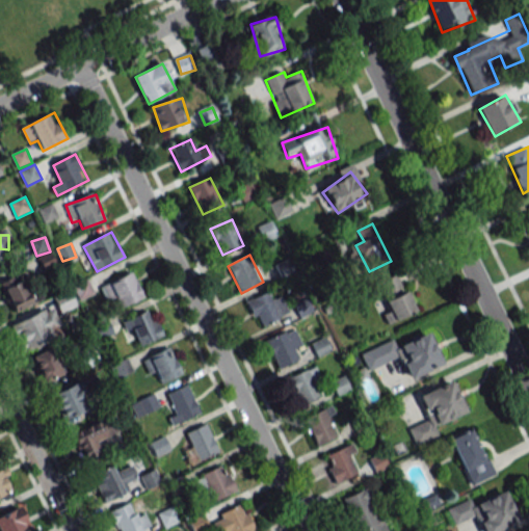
[(17,313),(37,303),(23,273),(2,284),(17,313)]
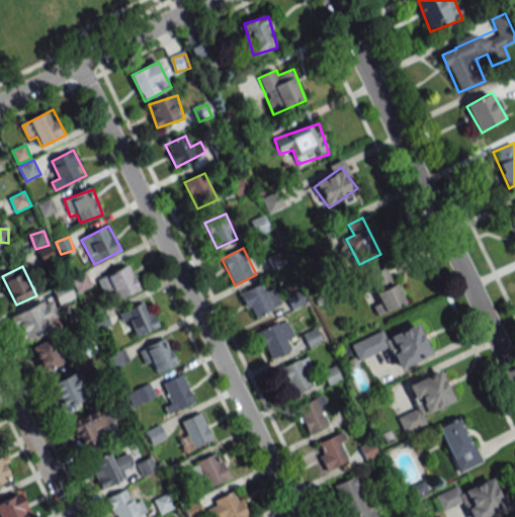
[(119,300),(141,290),(131,266),(100,279),(107,295),(115,291),(119,300)]
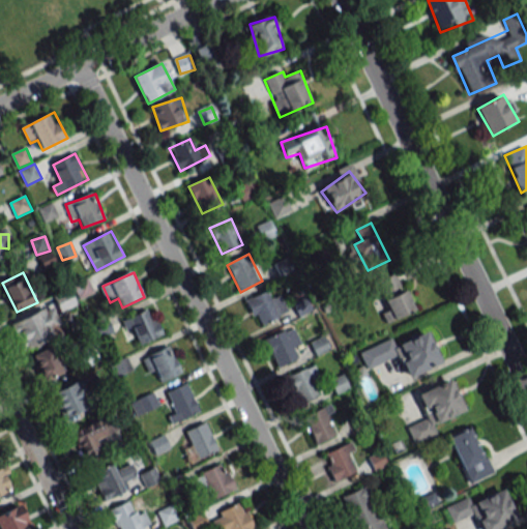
[(379,282),(387,301),(381,303),(388,322),(414,312),(400,274),(379,282)]
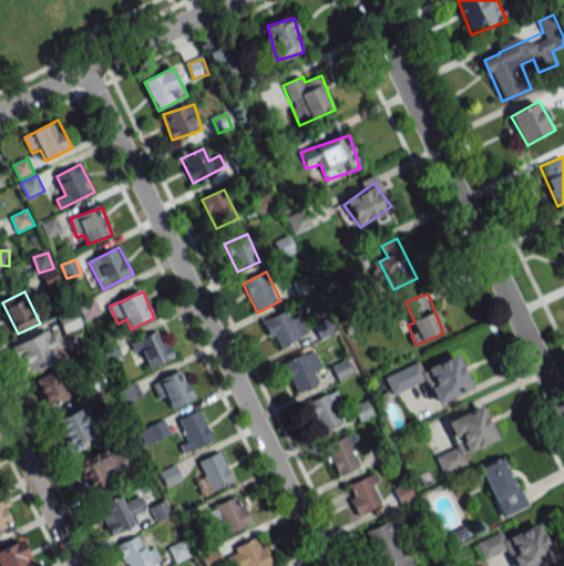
[(264,322),(278,350),(309,335),(300,317),(291,321),(287,311),(264,322)]
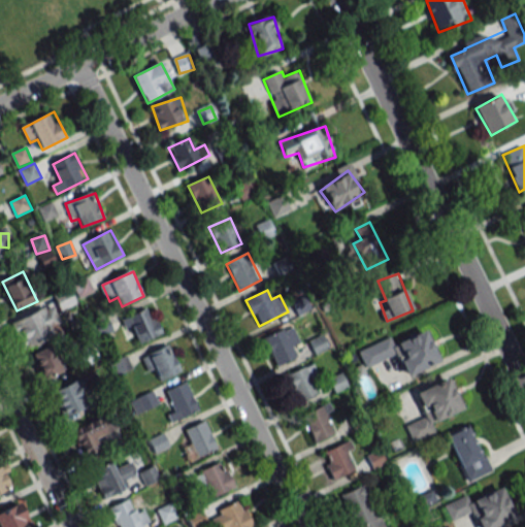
[(12,321),(22,349),(64,333),(55,306),(12,321)]
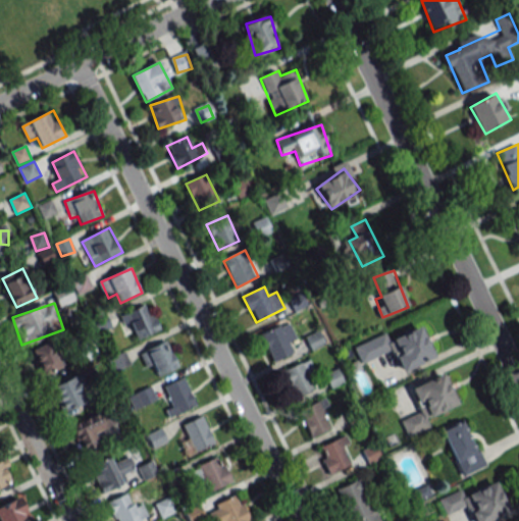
[(122,318),(137,343),(161,328),(147,303),(122,318)]
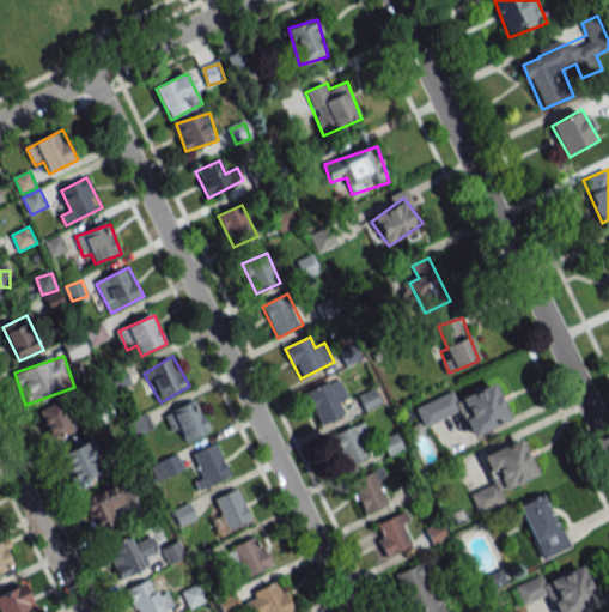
[(308,393),(322,425),(345,416),(340,403),(348,399),(340,380),(308,393)]
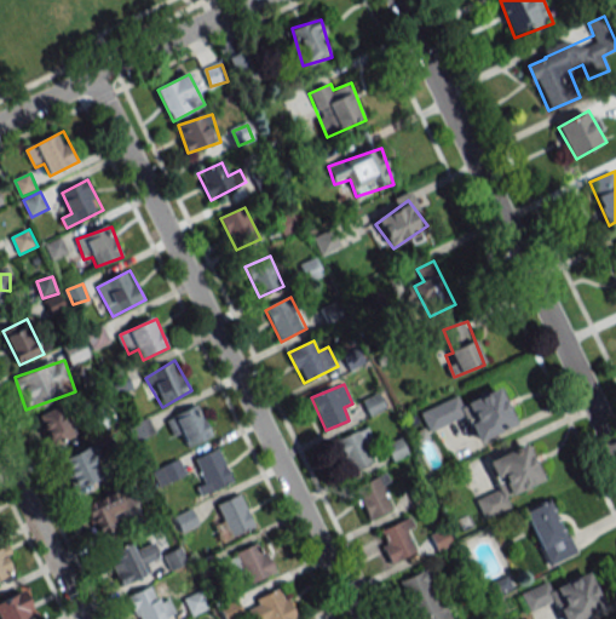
[(421,413),(430,433),(467,418),(478,442),(519,425),(502,388),(462,405),(460,396),(421,413)]
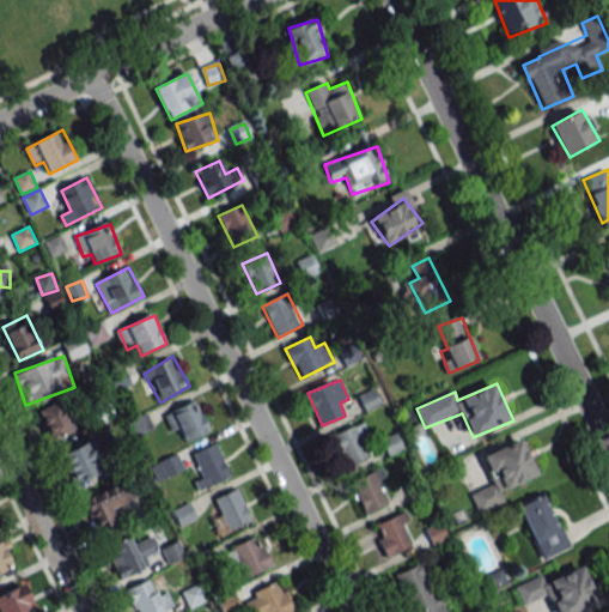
[(181,434),(184,442),(211,432),(199,401),(166,414),(175,436),(181,434)]
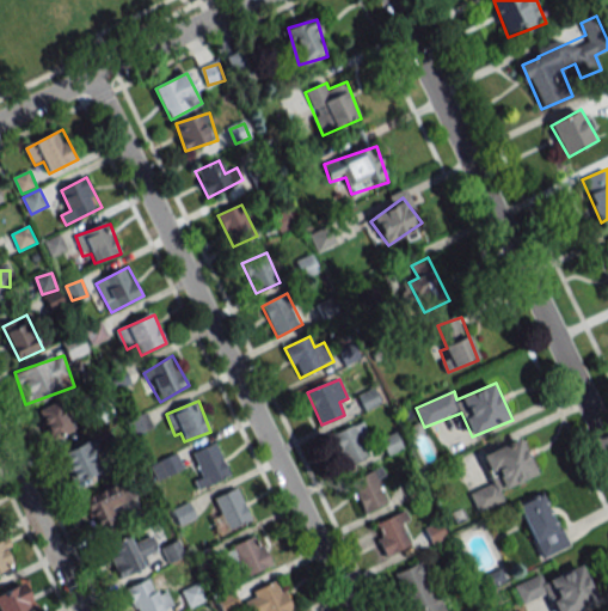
[(41,409),(49,439),(73,433),(65,403),(41,409)]
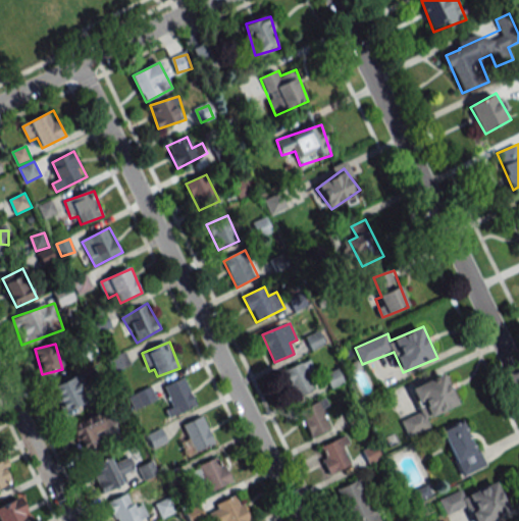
[(294,398),(314,389),(309,378),(316,375),(310,360),(282,372),(294,398)]
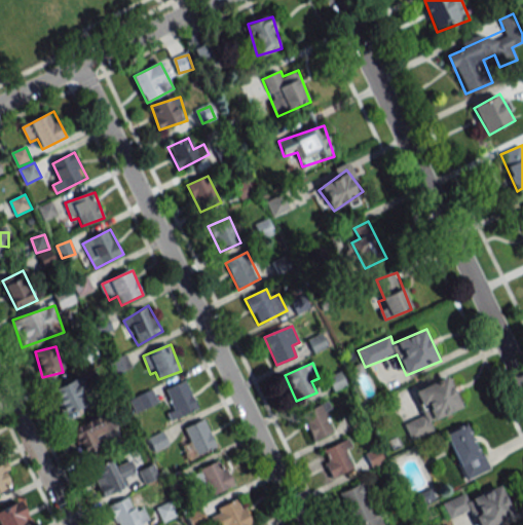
[(414,390),(424,416),(405,423),(412,442),(436,433),(432,420),(462,409),(450,376),(414,390)]
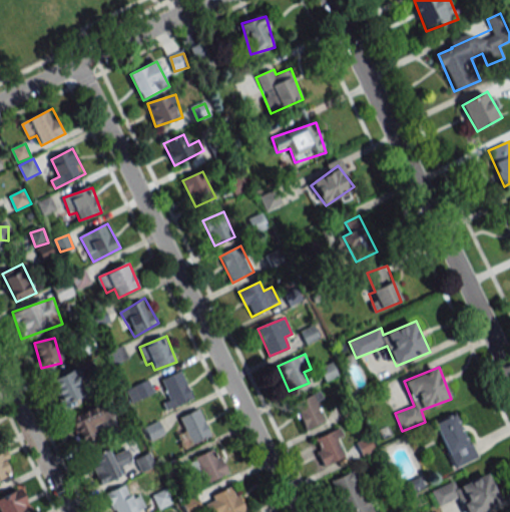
[(50,382),(62,406),(86,395),(74,370),(50,382)]
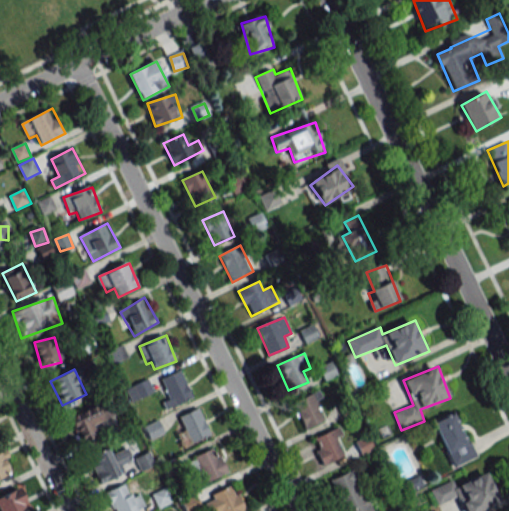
[(171,399),(164,403),(168,411),(194,397),(181,371),(162,380),(171,399)]
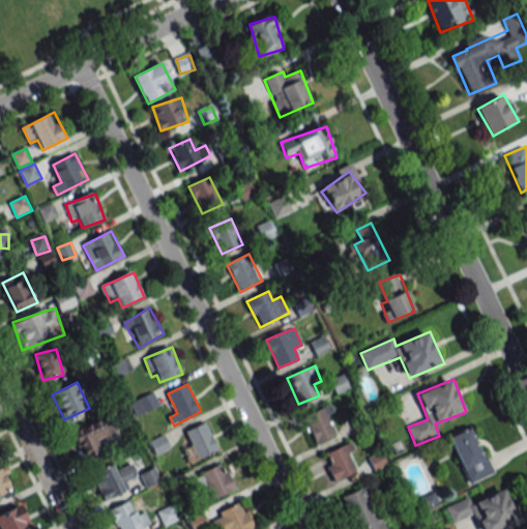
[(317,445),(337,435),(328,417),(334,414),(331,406),(304,418),(317,445)]
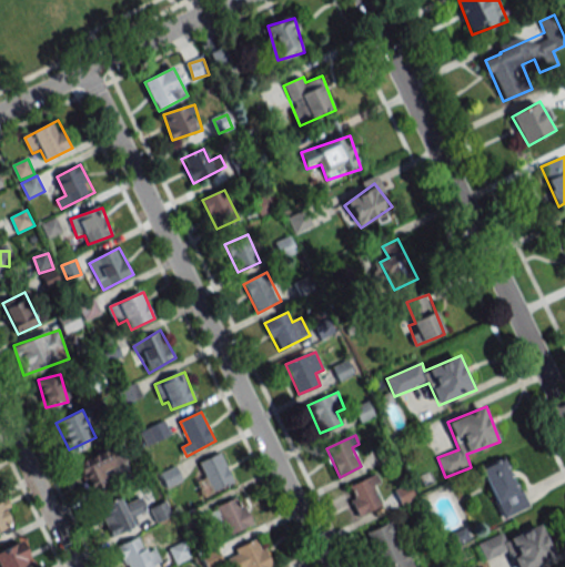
[(110,481),(106,474),(128,462),(119,445),(79,466),(92,490),(110,481)]
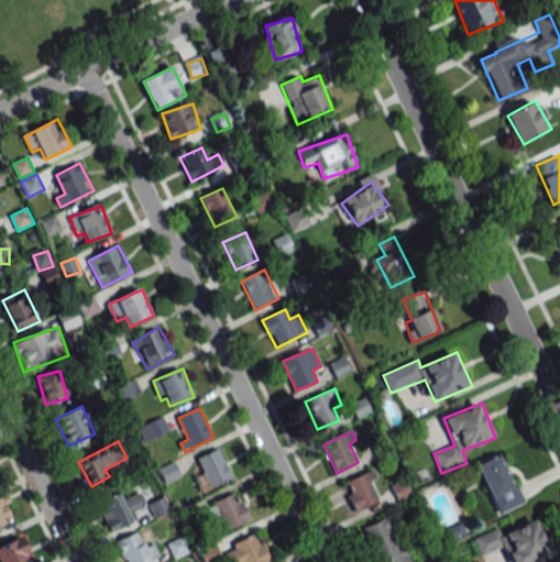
[(198,459),(205,474),(197,478),(204,492),(232,478),(219,450),(198,459)]
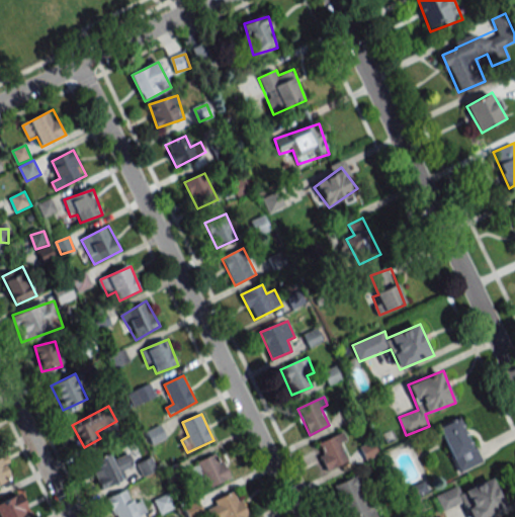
[(483,462),(461,418),(439,428),(460,474),(483,462)]
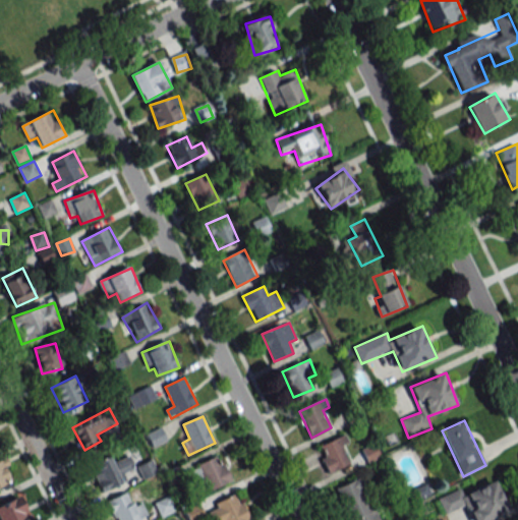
[(350,444),(346,435),(319,448),(331,474),(351,464),(343,447),(350,444)]
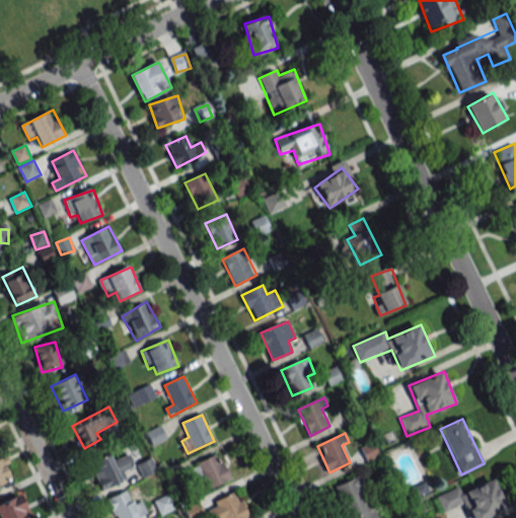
[(231,479),(220,454),(197,464),(208,490),(231,479)]
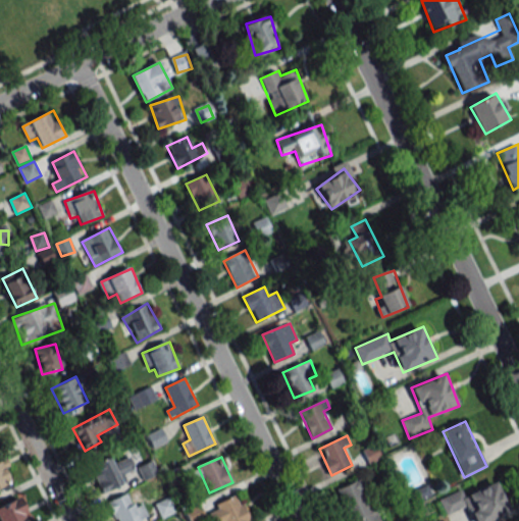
[(113,458),(92,467),(104,493),(131,482),(126,473),(136,469),(131,458),(116,464),(113,458)]
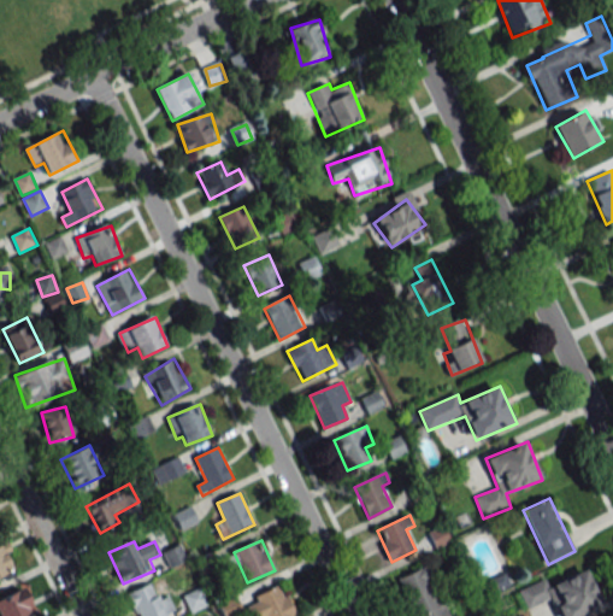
[(0,579),(1,582),(19,575),(9,546),(0,549),(0,579)]
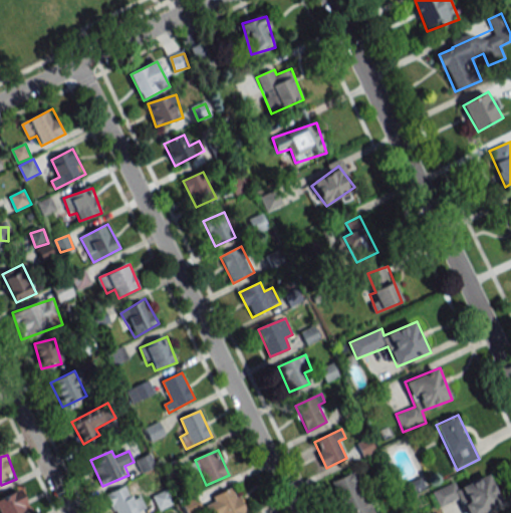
[(374,512),(355,473),(333,484),(347,512),(374,512)]
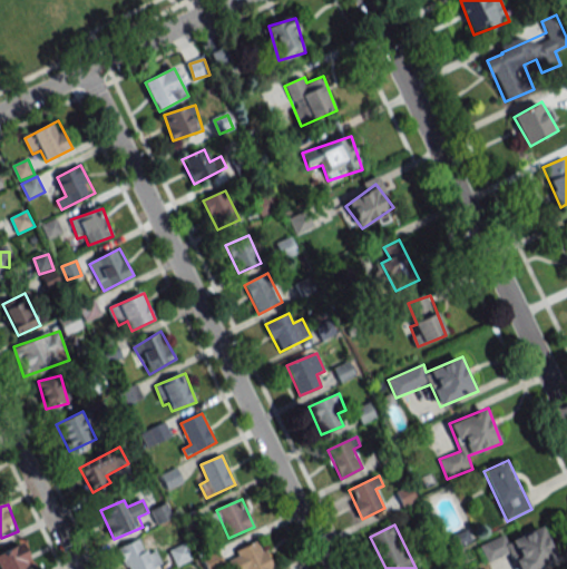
[(484,546),(490,562),(512,553),(518,568),(540,568),(559,562),(545,527),(508,541),(506,537),(484,546)]
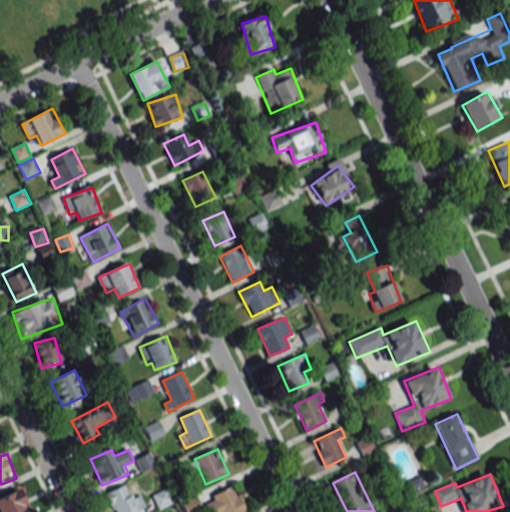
[(145,511),(135,483),(108,494),(115,511),(145,511)]
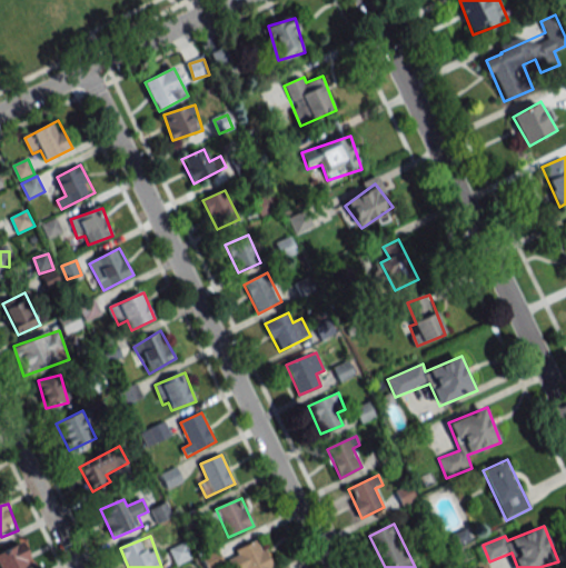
[(274,567),(261,540),(228,555),(234,567),(274,567)]
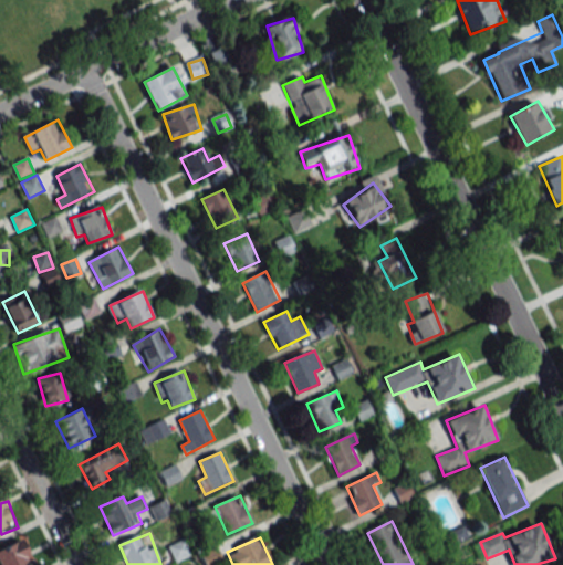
[(33,564),(23,541),(0,550),(0,564),(33,564)]
